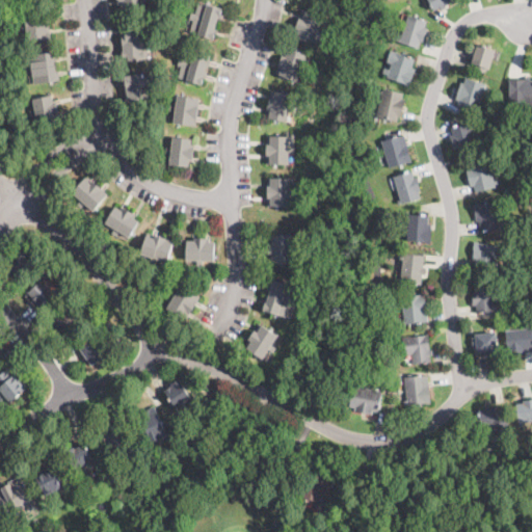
[(147,0),(148,11),(122,14),(121,6),(117,6),(116,0),(147,0)]
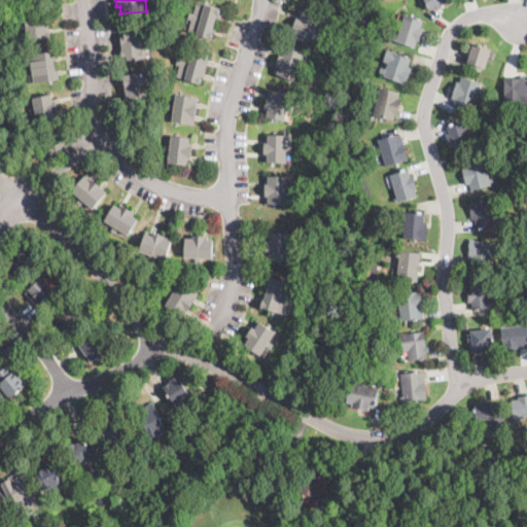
[(442,6),(441,7),(437,9),(436,7),(430,10),(425,0),(451,0),(442,5),(442,6)]
